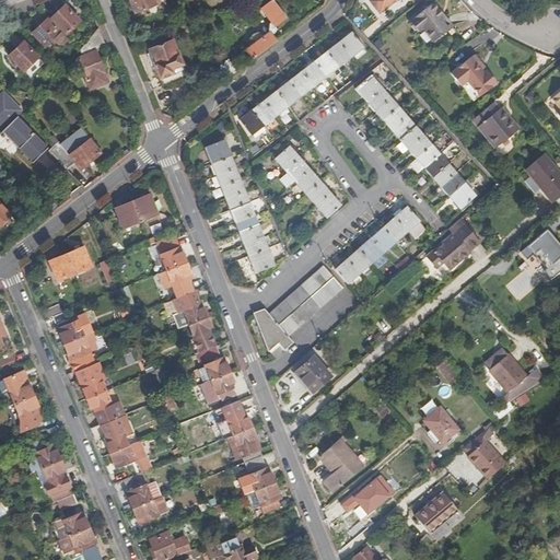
[(129,0),(136,14),(158,6),(155,0),(129,0)]
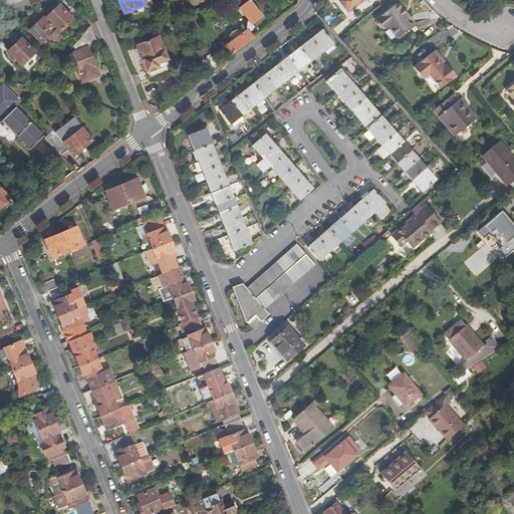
[(339,0),(338,1),(348,13),(362,0),(339,0)]
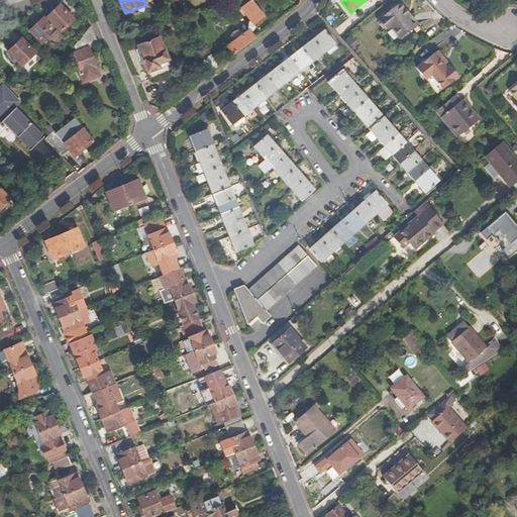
[(400,2),(397,4),(407,16),(410,13),(400,2)]
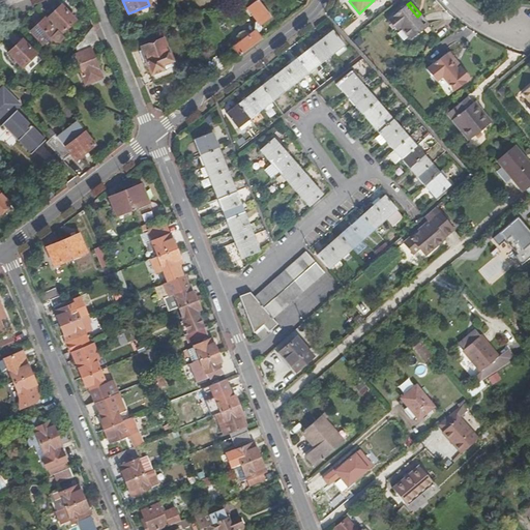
[(417,17),(407,4),(388,21),(396,30),(401,27),(412,39),(416,35),(424,29),(430,24),(420,13),(417,17)]
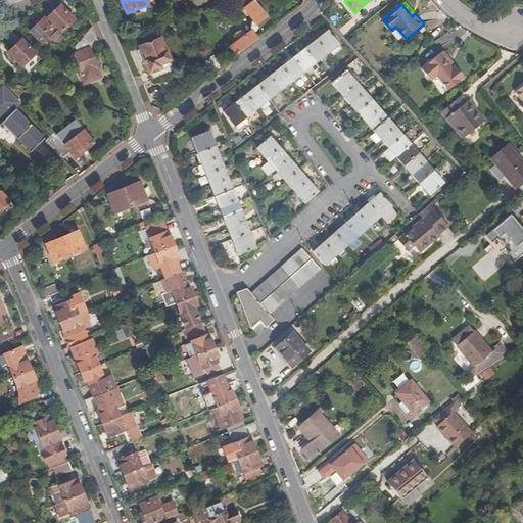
[(63,6),(51,18),(64,33),(77,20),(63,6)]
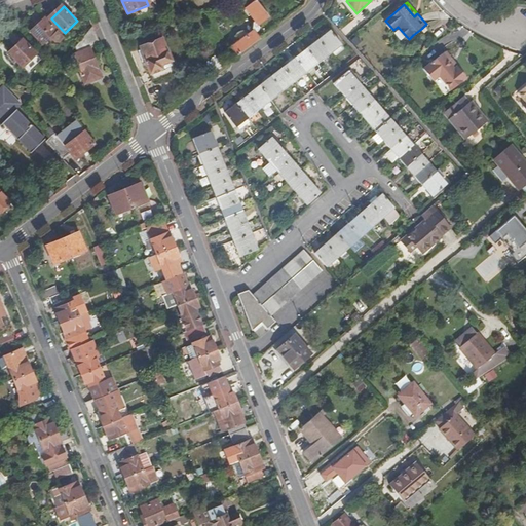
[(60,43),(65,38),(46,19),(32,32),(45,45),(51,40),(54,43),(60,43)]
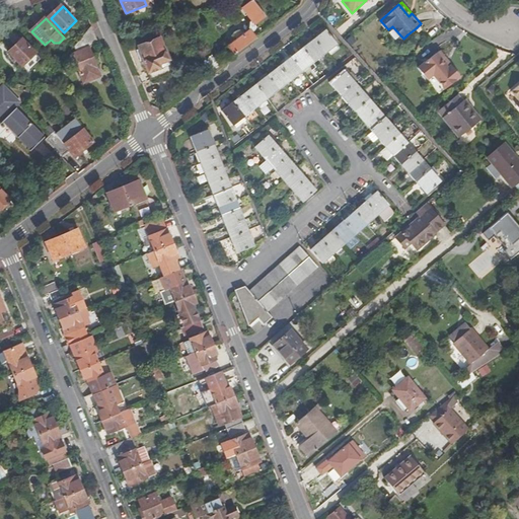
[(93,27),(82,42),(86,51),(74,56),(86,84),(102,77),(91,49),(100,45),(93,27)]
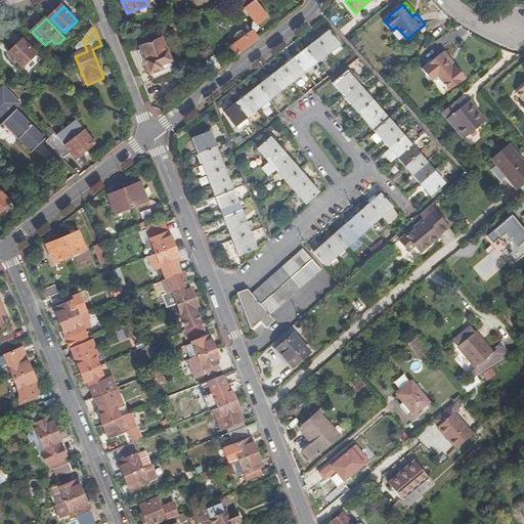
[(423,32),(420,29),(411,35),(415,38),(423,32)]
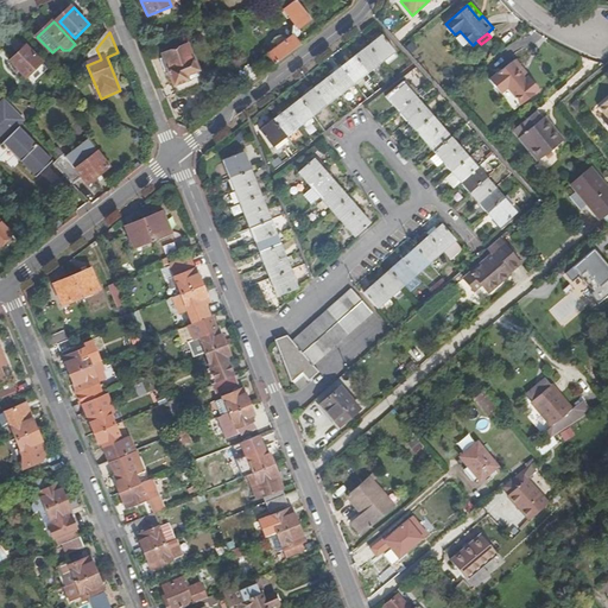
[(396,51),(384,36),(260,131),(273,147),(396,51)]
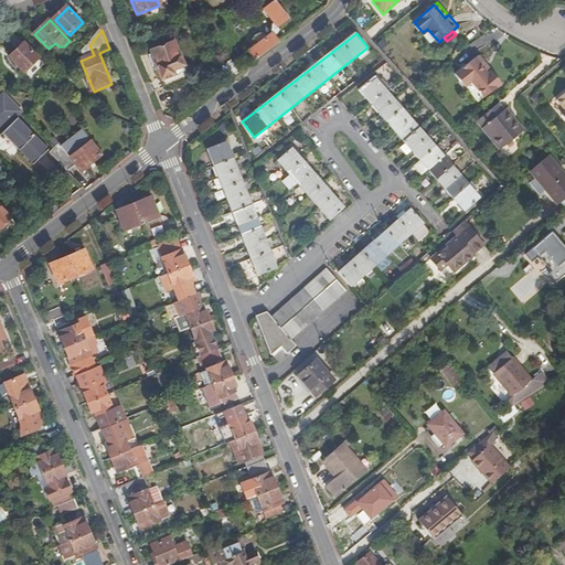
[(249,51),(255,60),(279,41),(274,33),(268,36),(267,34),(264,33),(262,33),(258,33),(256,34),(254,36),(253,39),(253,42),(253,45),(254,48),(249,51)]
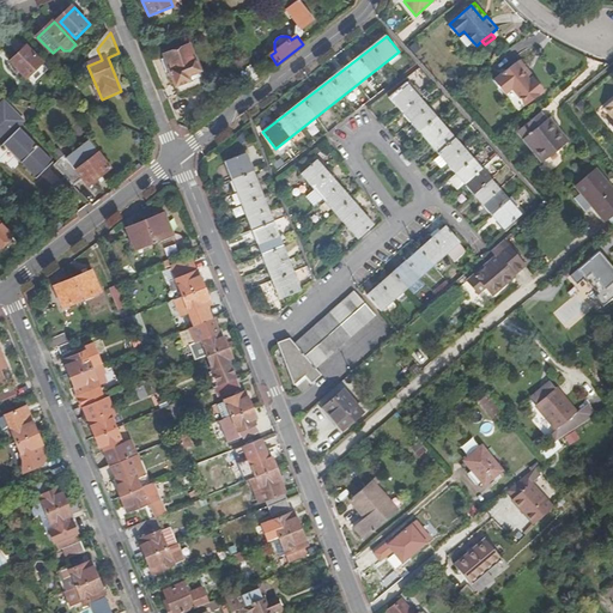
[(190,44),(165,54),(167,59),(162,60),(167,71),(169,70),(178,95),(206,84),(196,59),(195,59),(190,44)]
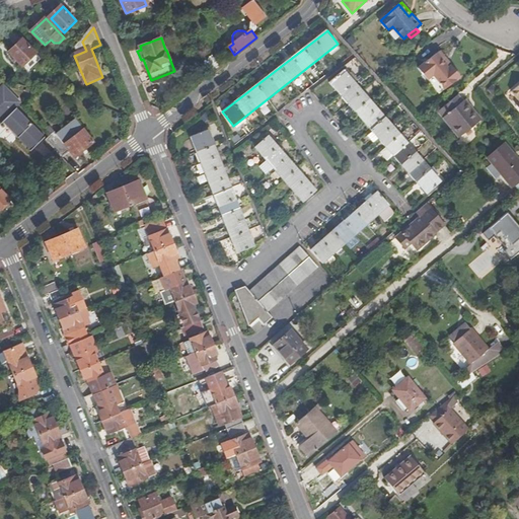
[(24,67),(36,55),(24,42),(11,54),(24,67)]
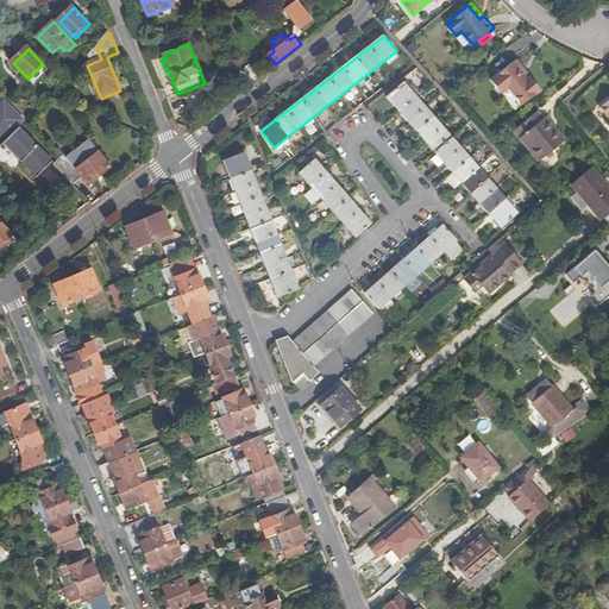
[(518,60),(514,63),(528,81),(533,77),(518,60)]
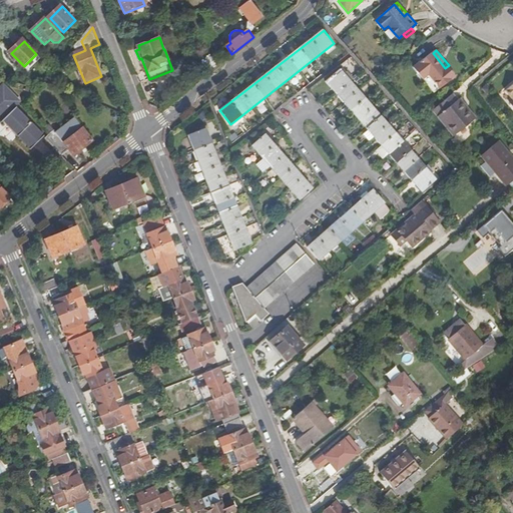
[(445,68),(433,53),(415,68),(423,78),(430,73),(442,87),(457,75),(449,65),(445,68)]
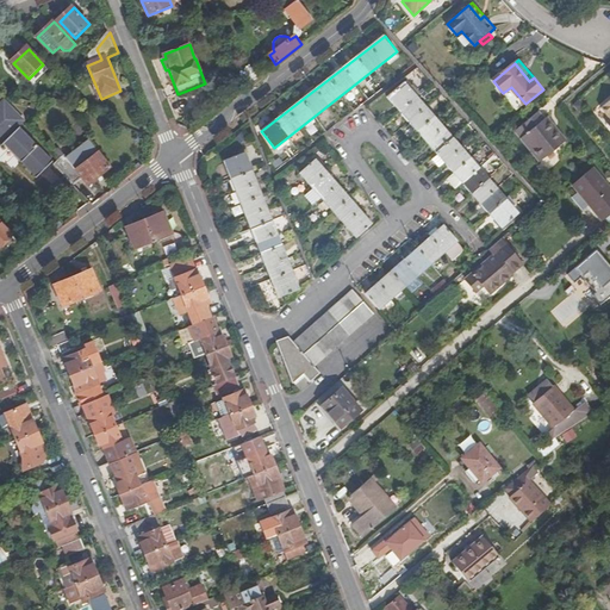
[(246,87),(259,78),(249,66),(236,75),(246,87)]
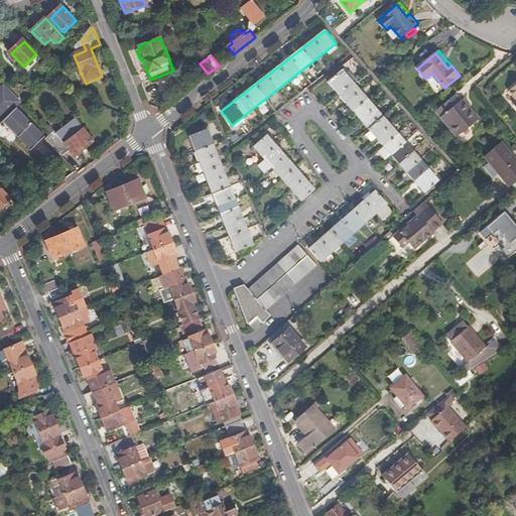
[(325,81),(367,131),(365,132),(379,148),(376,151),(383,160),(389,155),(421,195),(437,181),(343,67),(325,81)]
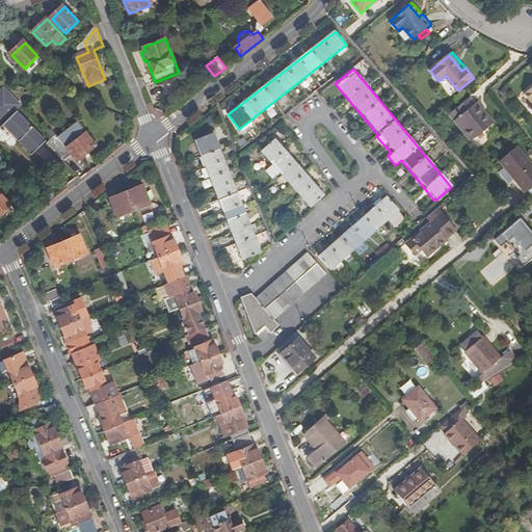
[(0,99),(0,127),(2,129),(4,127),(20,142),(33,156),(48,142),(34,129),(16,109),(21,105),(7,91),(0,99)]
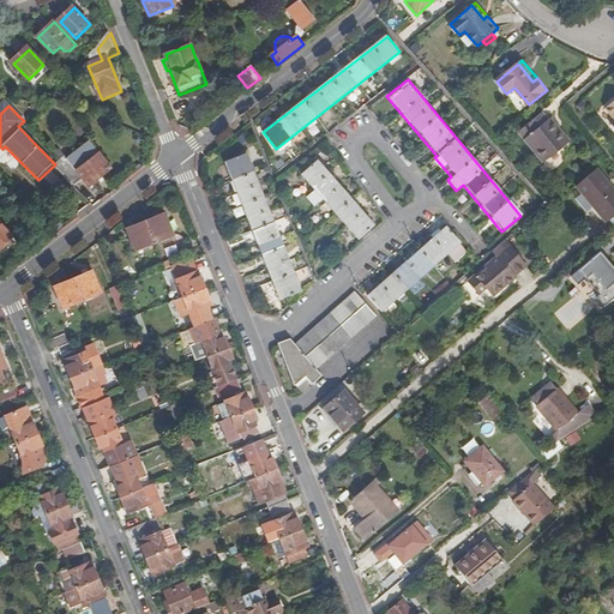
[(559,134),(547,121),(541,115),(518,136),(546,164),(571,142),(561,132),(559,134)]
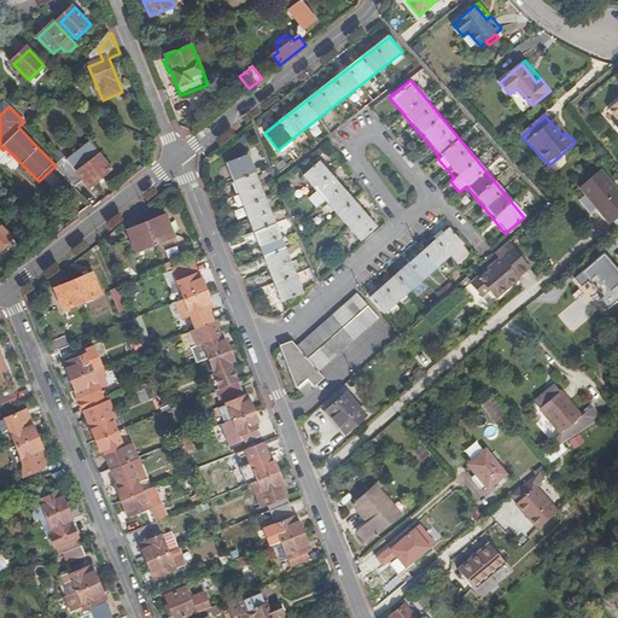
[(563,135),(565,133),(553,120),(551,122),(563,135)]
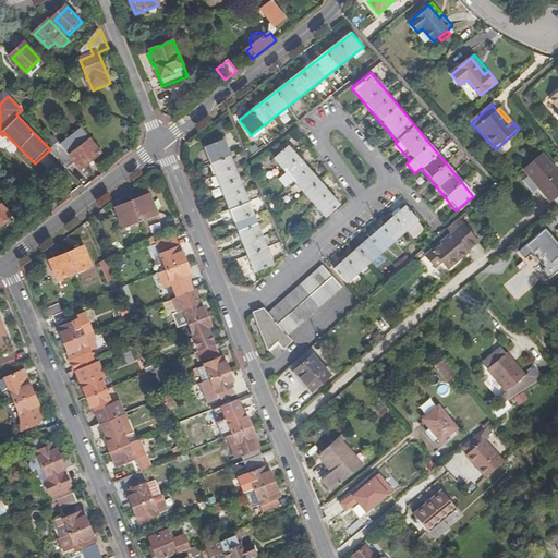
[(445,134),(433,145),(438,152),(450,142),(445,134)]
